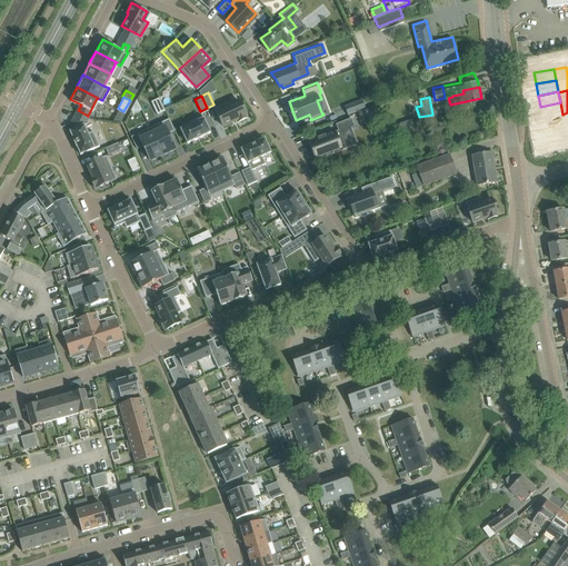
[(228,99),(213,106),(222,123),(236,117),(237,119),(246,115),(245,112),(246,112),(239,99),(230,102),(228,99)]
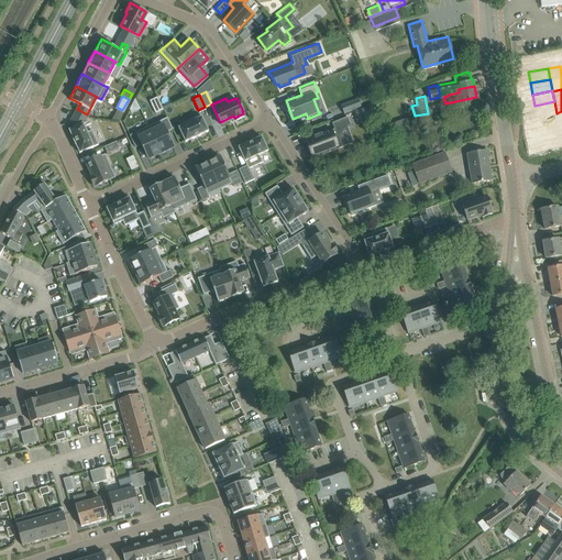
[(554,101),(535,106),(537,117),(557,113),(554,101)]
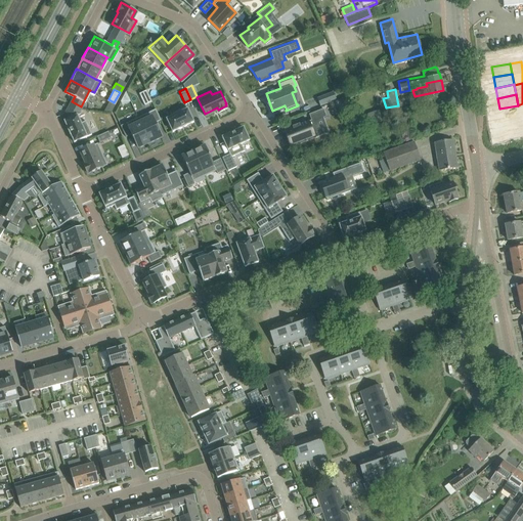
[(72,101),(70,100),(66,110),(69,116),(63,119),(67,126),(70,132),(73,140),(90,132),(84,119),(80,121),(77,113),(80,112),(79,110),(81,106),(72,101)]
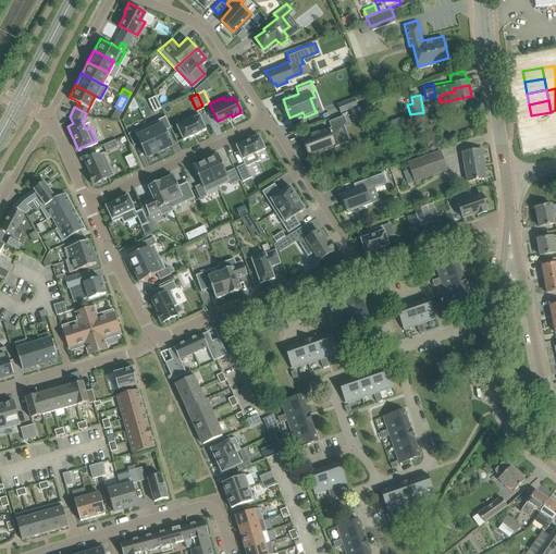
[(197,131),(205,127),(197,111),(183,118),(184,120),(175,124),(182,137),(190,134),(197,131)]
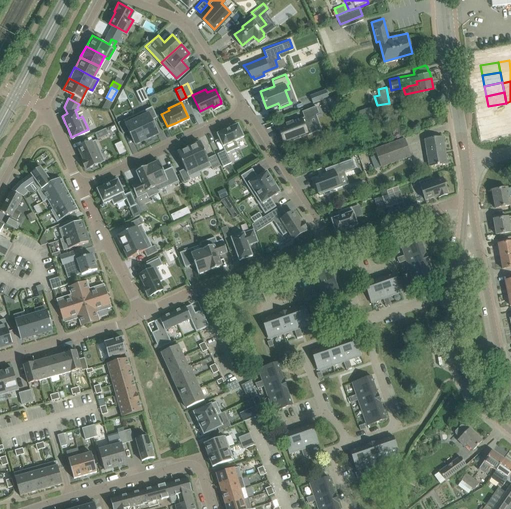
[(380,114),(376,103),(351,112),(355,124),(380,114)]
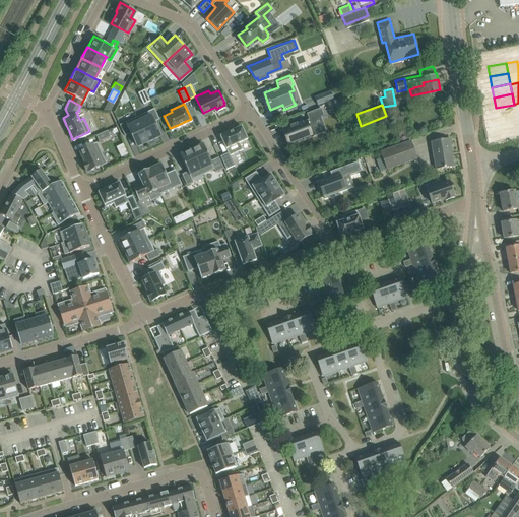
[(136,114),(147,139),(159,133),(152,120),(158,117),(153,106),(136,114)]
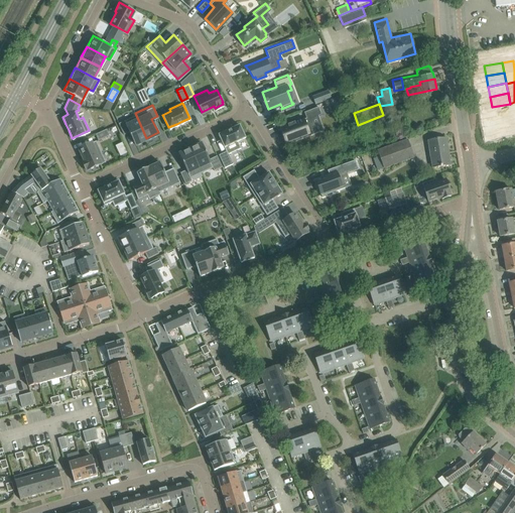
[(287,123),(279,126),(280,127),(283,134),(282,135),(285,141),(286,141),(314,130),(309,117),(317,114),(320,112),(317,105),(303,110),(305,116),(294,120),(287,122),(287,123)]
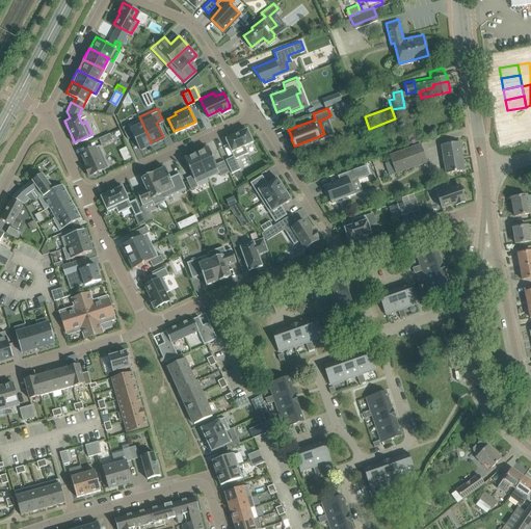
[(151,142),(139,116),(122,125),(127,136),(133,134),(139,148),(151,142)]
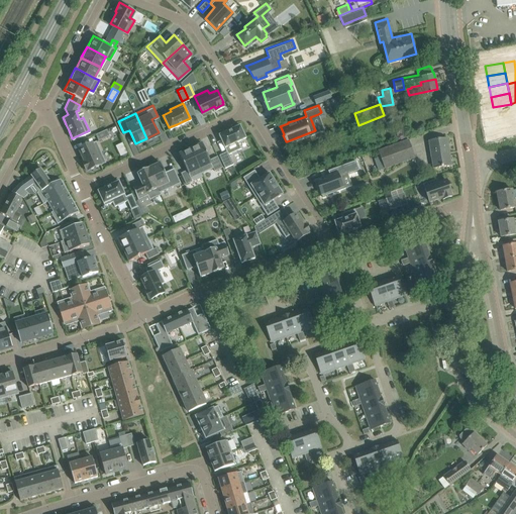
[(218,152),(224,166),(232,162),(228,152),(240,146),(237,139),(245,136),(239,123),(231,126),(225,129),(218,133),(225,149),(218,152)]
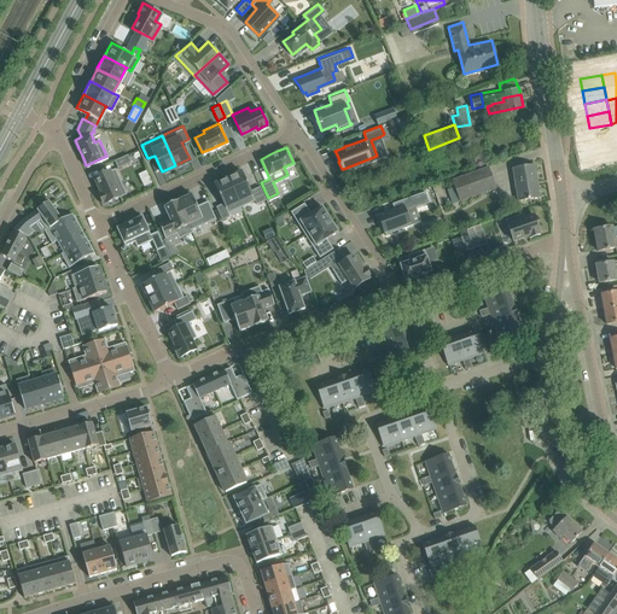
[(129,159),(127,152),(114,158),(116,165),(129,159)]
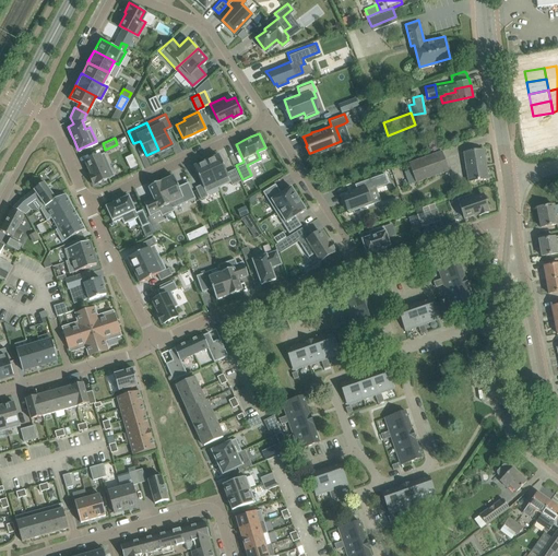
[(467,179),(487,177),(482,146),(463,150),(467,179)]
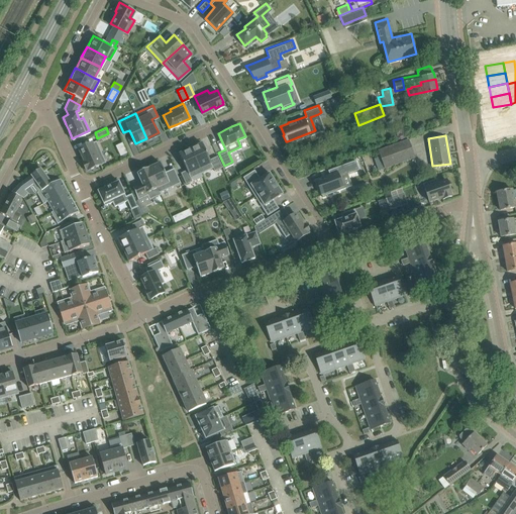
[(384,166),(413,156),(407,138),(378,148),(384,166)]
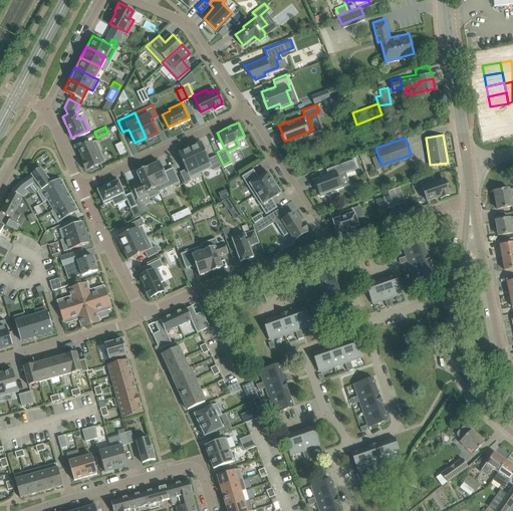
[(86,167),(87,167),(104,160),(94,139),(77,146),(83,159),(81,159),(85,168),(86,167)]
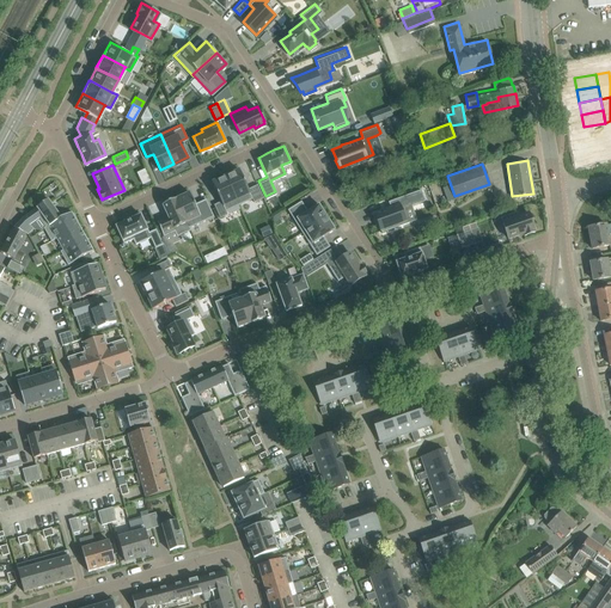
[(238,167),(225,173),(238,202),(251,196),(252,200),(262,195),(256,182),(246,186),(238,167)]
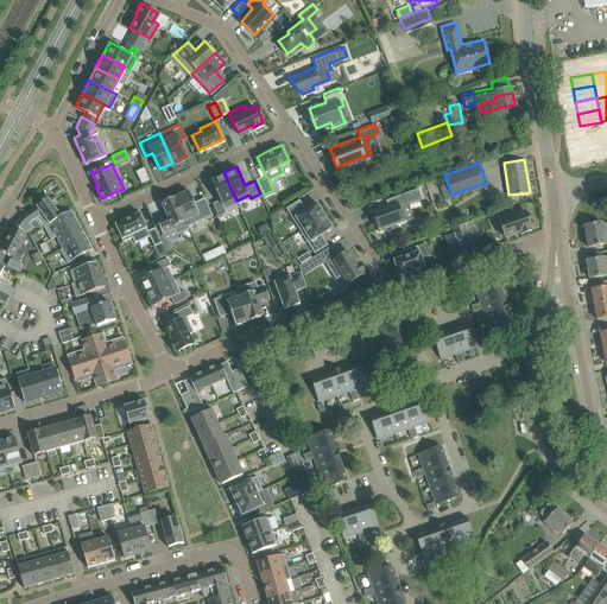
[(236,201),(223,172),(209,178),(219,197),(212,201),(217,214),(225,210),(223,207),(236,201)]
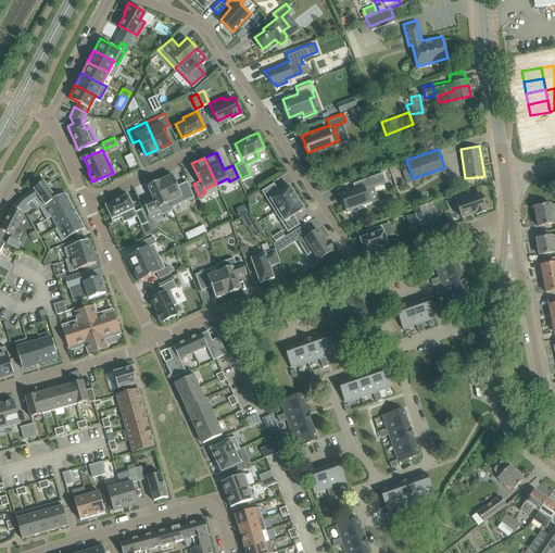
[(353,186),(338,191),(344,208),(345,208),(345,210),(352,206),(361,203),(360,202),(367,199),(364,188),(373,185),(380,181),(380,183),(386,180),(381,171),(352,181),(353,186)]
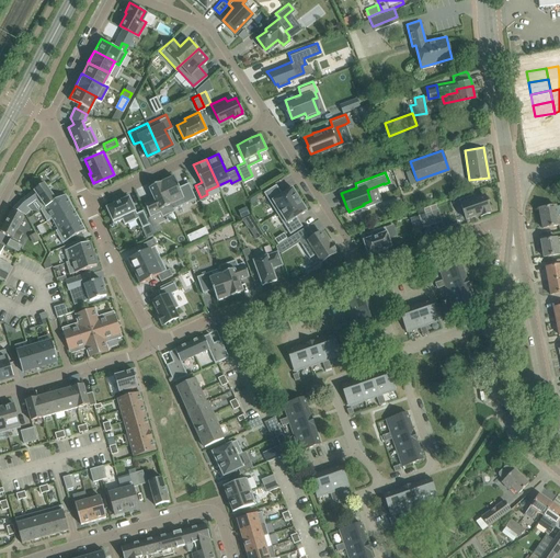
[(172,206),(173,206),(195,196),(187,181),(178,185),(172,174),(160,180),(172,206)]
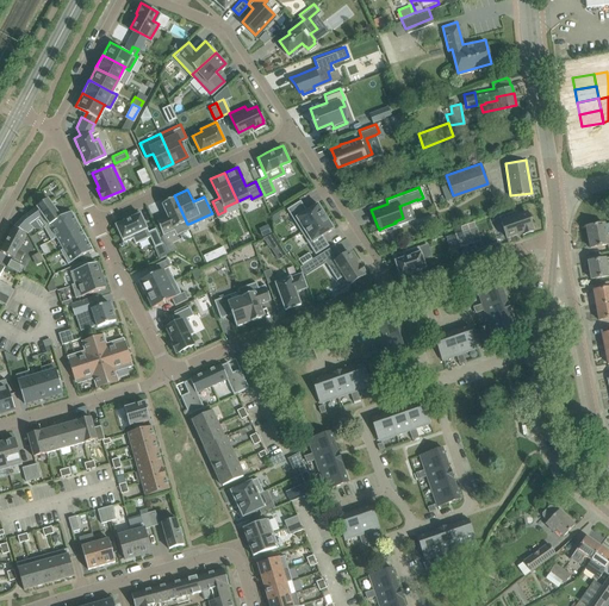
[(44,224),(60,214),(47,195),(20,214),(13,224),(26,231),(32,225),(29,222),(38,214),(44,224)]
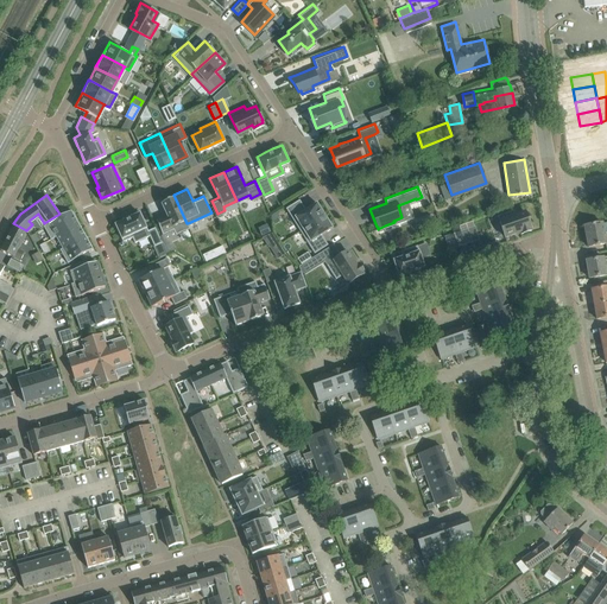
[(187,223),(174,195),(160,201),(165,213),(155,217),(162,231),(172,227),(175,233),(189,226),(188,223),(187,223)]
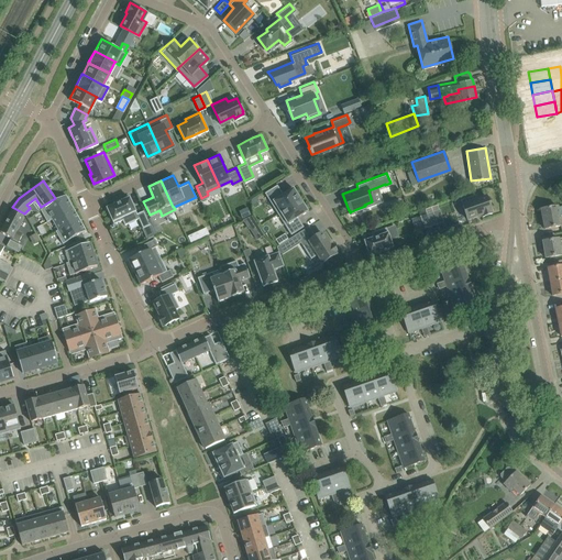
[(264,190),(277,211),(299,197),(293,186),(282,193),(276,183),(264,190)]
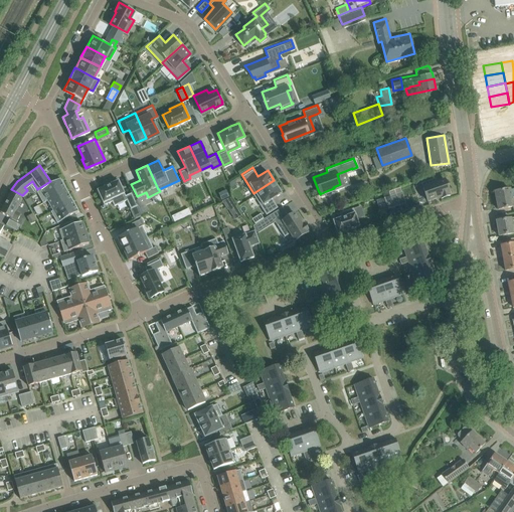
[(50,181),(37,189),(35,189),(42,201),(46,198),(65,187),(59,176),(50,181)]
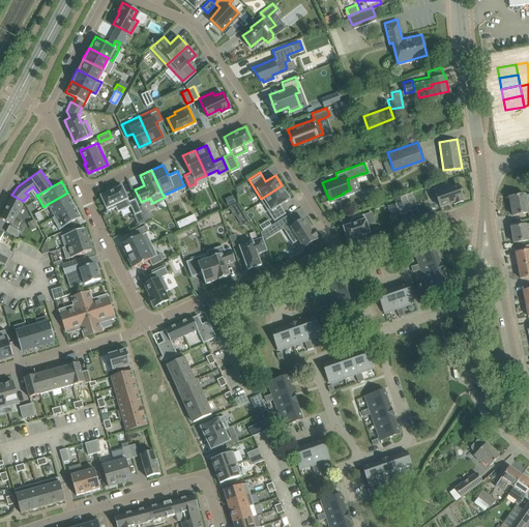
[(447,181),(433,185),(439,204),(452,200),(452,202),(462,199),(462,197),(457,182),(448,185),(447,181)]
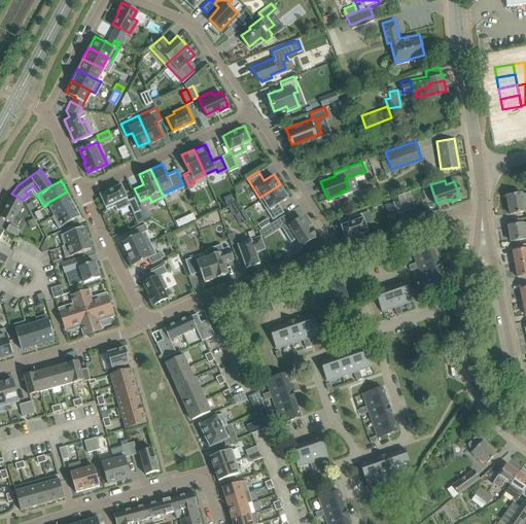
[(133,196),(128,198),(120,182),(112,186),(112,185),(106,188),(99,193),(106,208),(113,204),(115,208),(129,203),(133,211),(139,208),(133,196)]
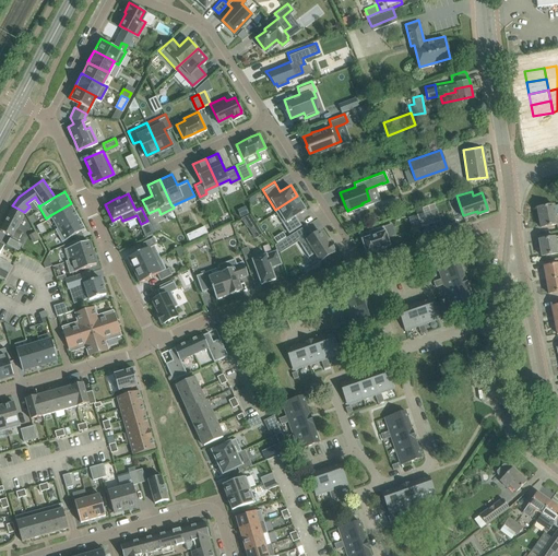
[(300,223),(295,214),(305,208),(297,196),(275,210),(288,231),(300,223)]
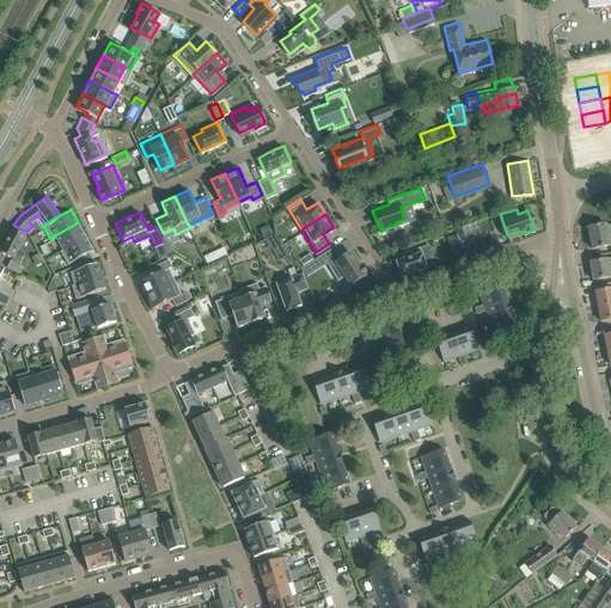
[(587,225),(591,246),(609,243),(608,232),(610,231),(610,221),(605,222),(605,221),(587,225)]
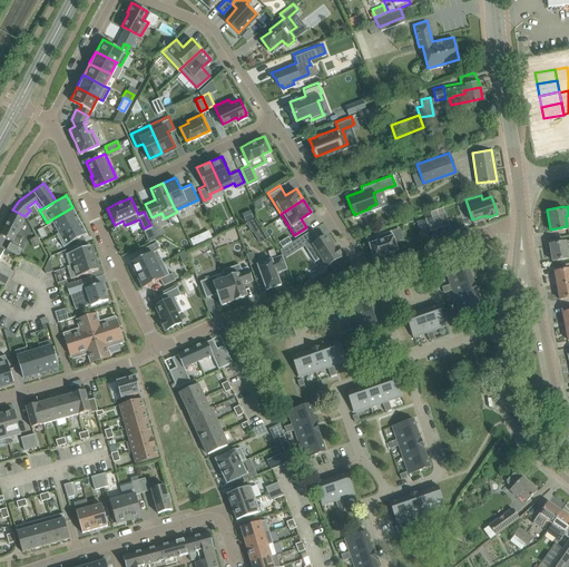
[(57,231),(79,218),(72,207),(51,220),(57,231)]
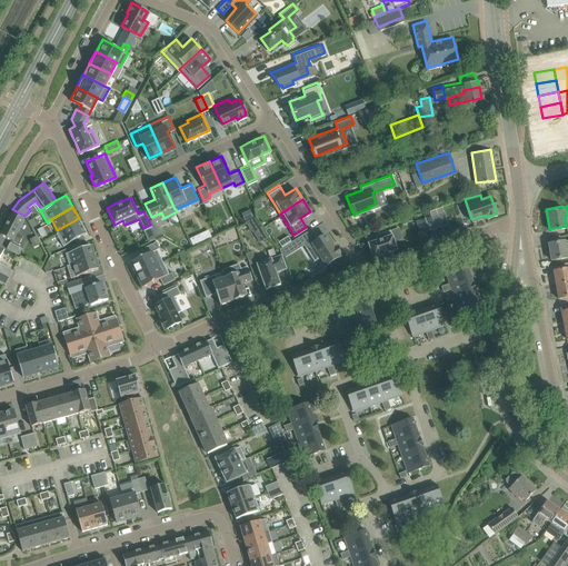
[(0,232),(18,241),(21,234),(16,230),(23,217),(11,210),(0,230),(0,232)]
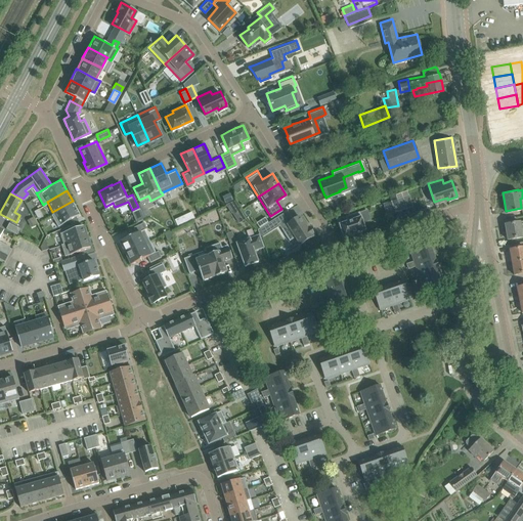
[(402,194),(396,197),(400,209),(405,207),(402,194)]
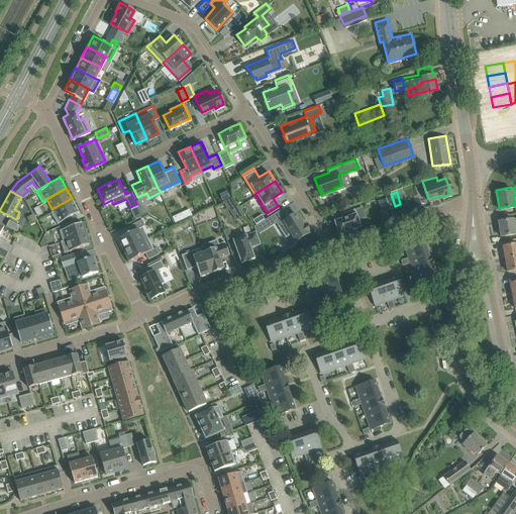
[(391,194),(385,196),(389,208),(395,206),(391,194)]
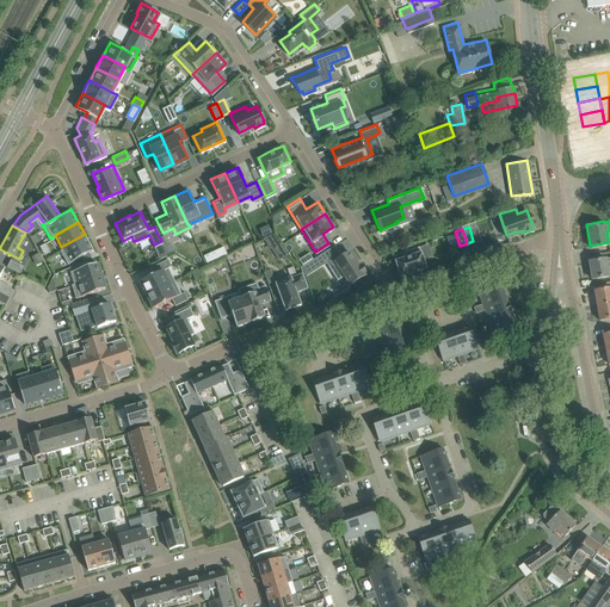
[(275,230),(265,235),(276,258),(285,253),(275,230)]
